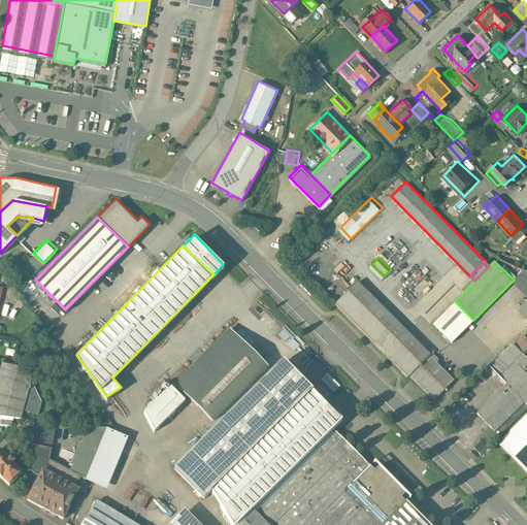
[(515,276),(518,273),(508,263),(505,266),(515,276)]
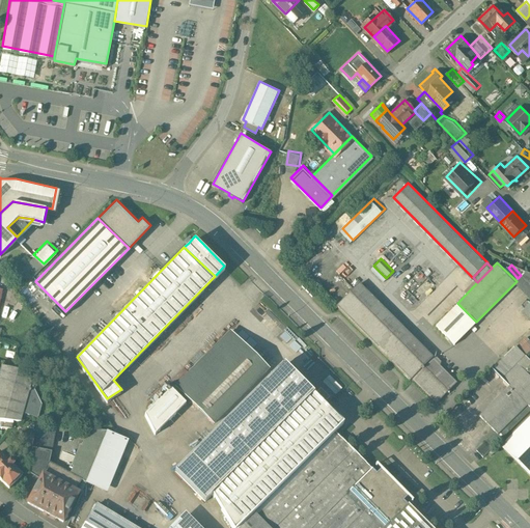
[(419,340),(359,280),(335,303),(410,378),(412,374),(425,360),(413,348),(419,340)]
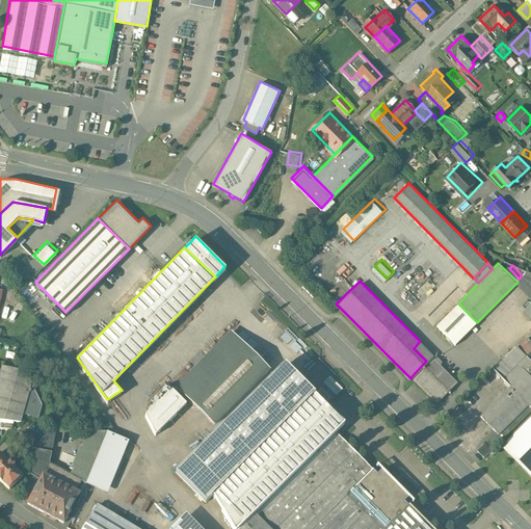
[(458,303),(437,324),(456,343),(477,322),(458,303)]
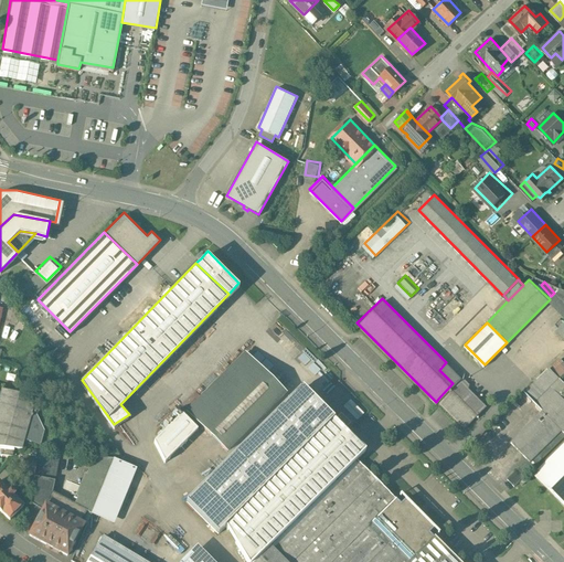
[(244,350),(187,407),(244,463),(300,405),(244,350)]
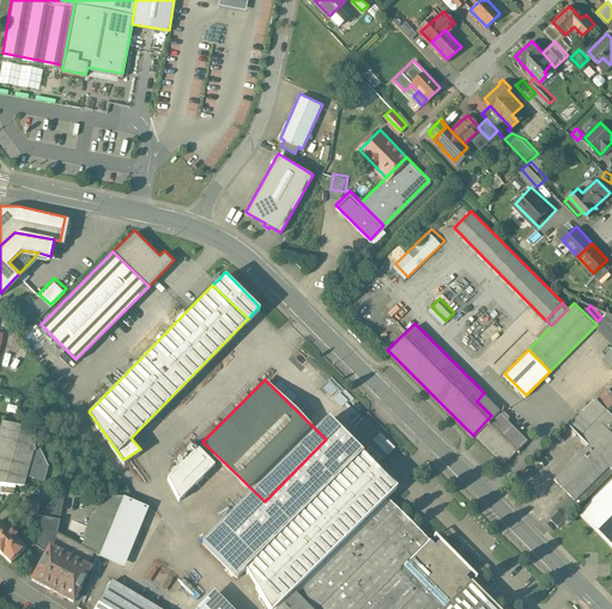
[(611,384),(600,394),(611,405),(611,384)]
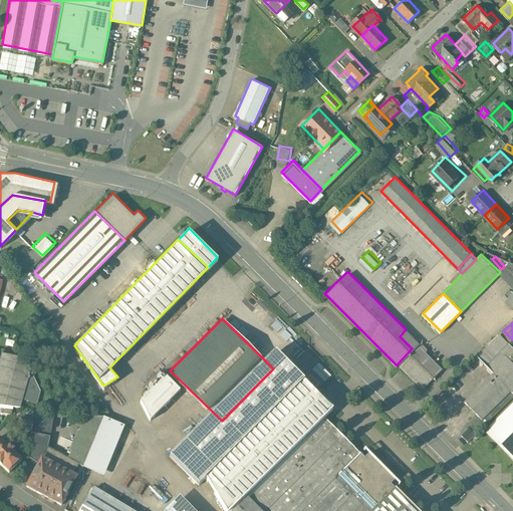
[(412,348),(399,362),(422,387),(442,366),(425,350),(428,347),(423,341),(420,343),(406,329),(400,336),(412,348)]
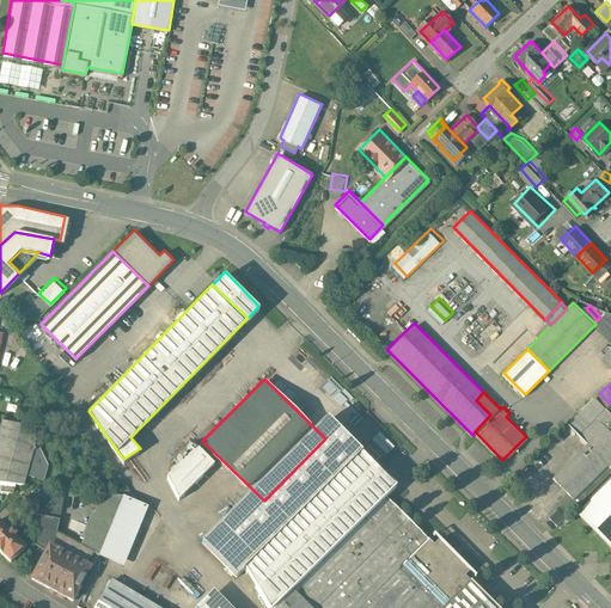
[(580,433),(598,415),(606,406),(594,394),(567,421),(580,433)]
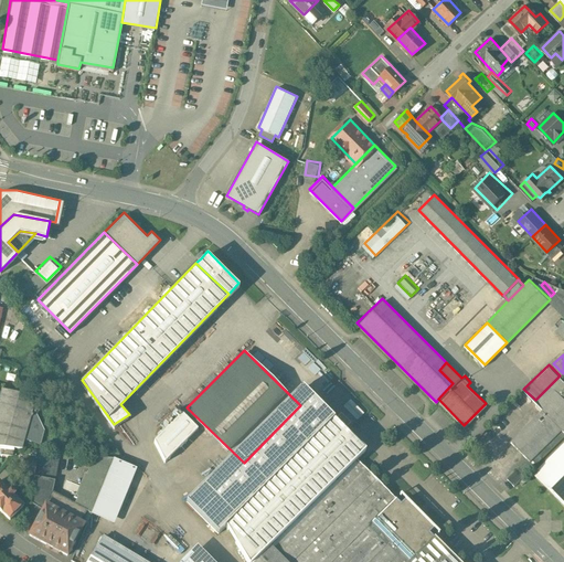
[(563,396),(560,392),(552,383),(535,400),(542,407),(509,438),(528,456),(518,465),(525,472),(563,433),(563,396)]
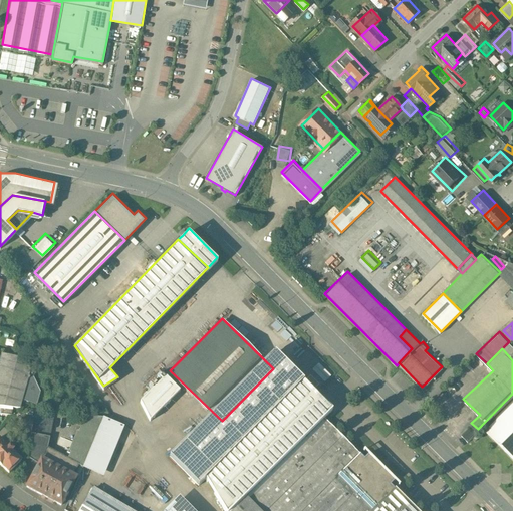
[(26,356),(0,350),(0,360),(0,361),(0,403),(21,405),(23,397),(38,402),(41,389),(26,356)]
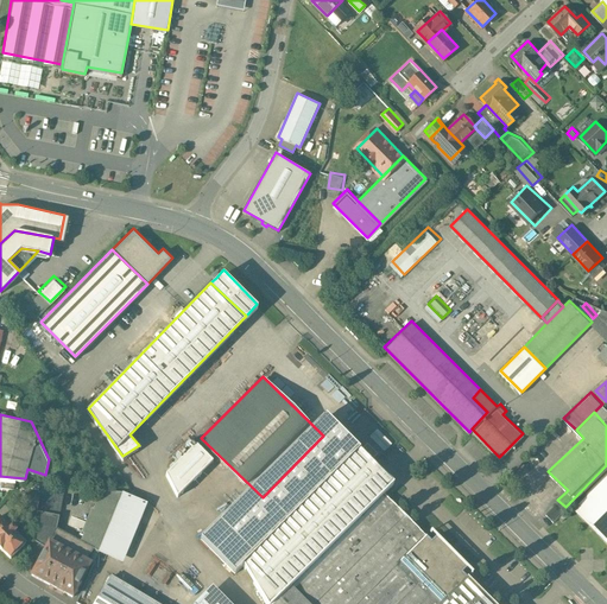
[(373,432),(386,446),(394,440),(380,425),(373,432)]
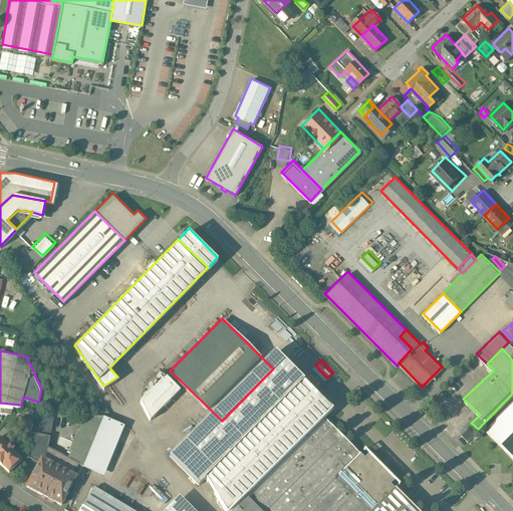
[(180,388),(166,372),(140,399),(149,419),(180,388)]
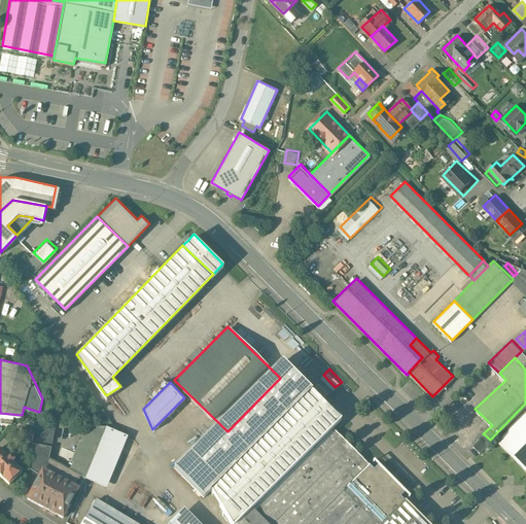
[(337,413),(311,387),(210,486),(232,523),(233,523),(240,517),(232,509),(243,496),(252,505),(332,426),(346,413),(342,409),(337,413)]
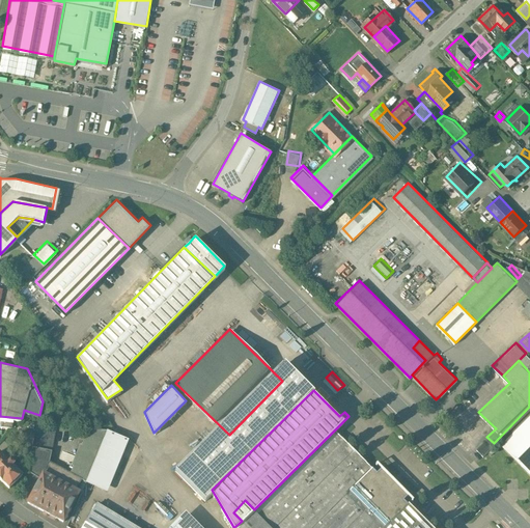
[(529,414),(510,434),(529,453),(529,414)]
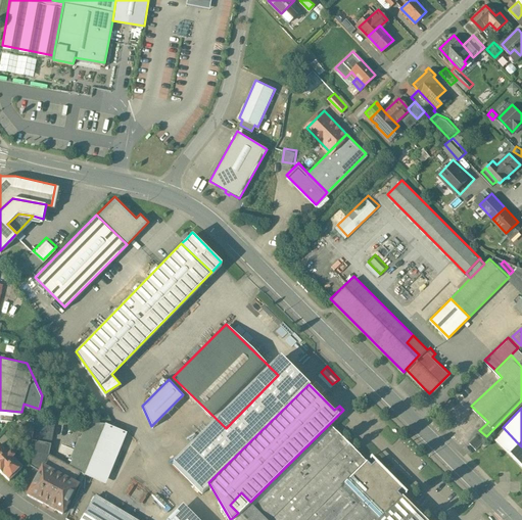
[(53,421),(35,419),(35,424),(33,437),(50,440),(53,421)]
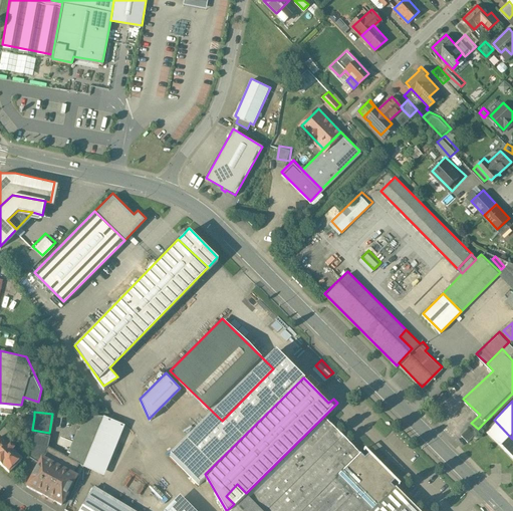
[(66,455),(81,463),(83,465),(104,414),(84,412),(66,455)]
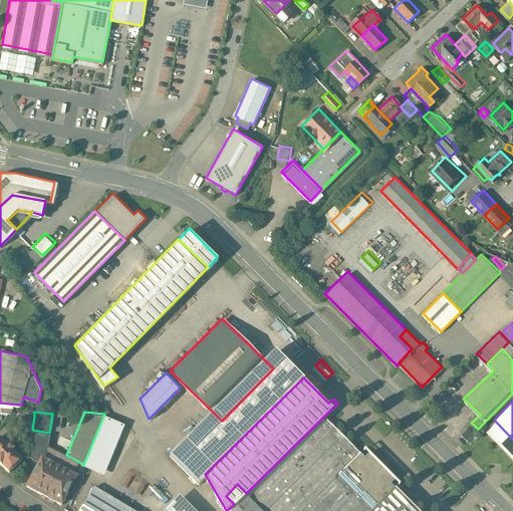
[(32,430),(34,417),(21,414),(19,428),(32,430)]
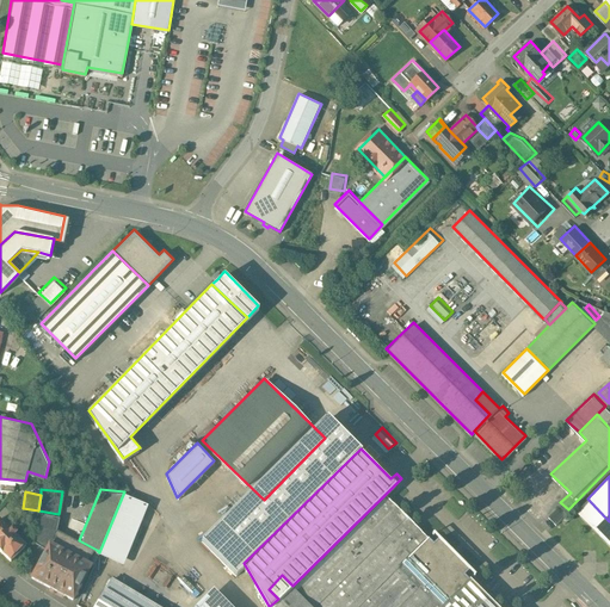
[(130,494),(124,491),(99,552),(123,563),(148,502),(130,494)]
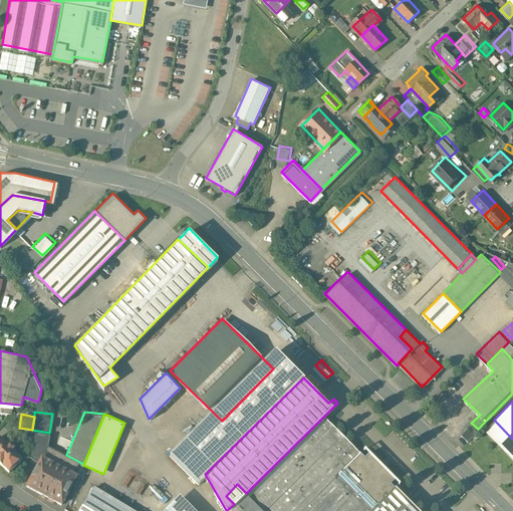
[(234,504),(227,510),(421,510),(392,481),(396,476),(369,450),(363,455),(324,416),(246,493),(234,504)]
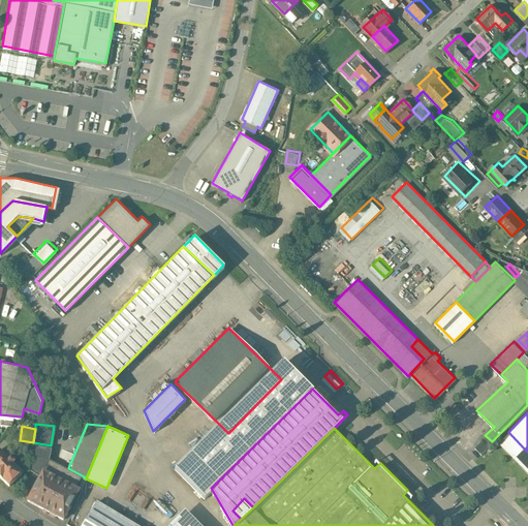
[(527,452),(508,432),(499,441),(527,469),(527,452)]
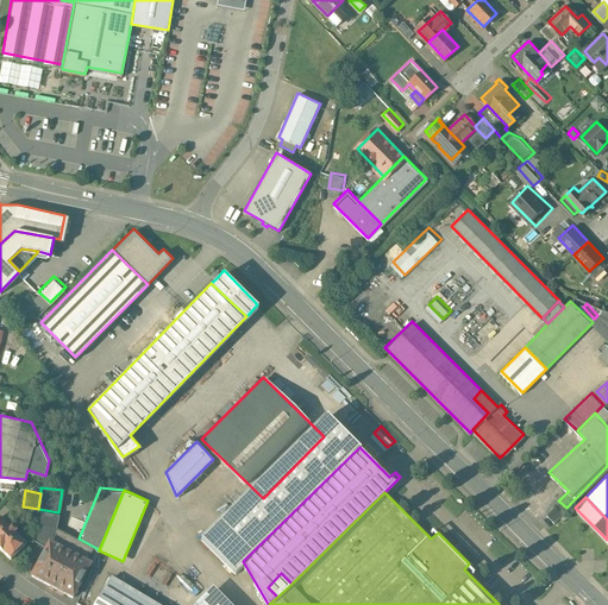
[(566,508),(558,500),(545,512),(553,521),(566,508)]
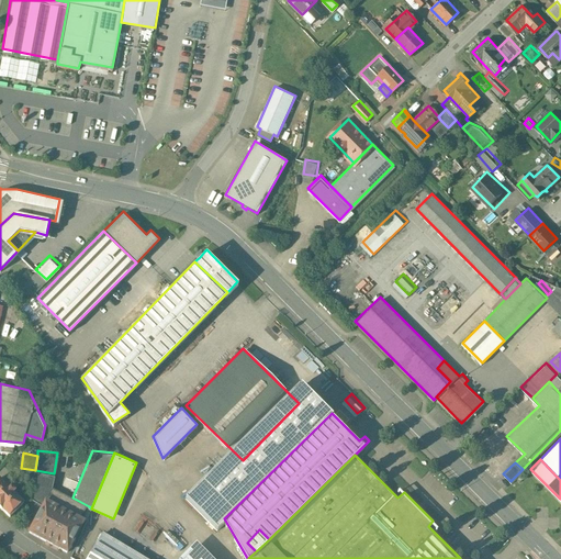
[(9,485),(0,476),(0,503),(10,514),(24,500),(14,490),(17,488),(11,482),(9,485)]
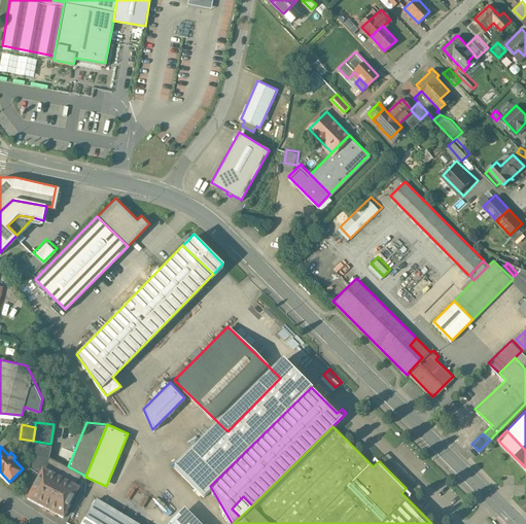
[(68,466),(48,456),(27,496),(62,515),(83,475),(68,466)]
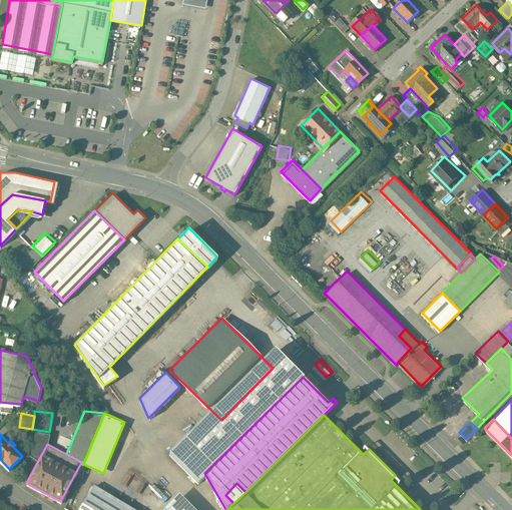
[(112,494),(94,483),(77,509),(102,509),(108,500),(112,494)]
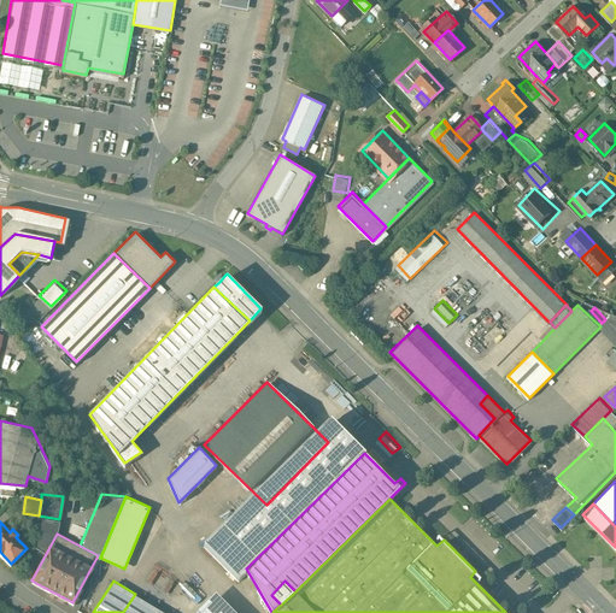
[(271,595),(281,605),(295,591),(285,581),(271,595)]
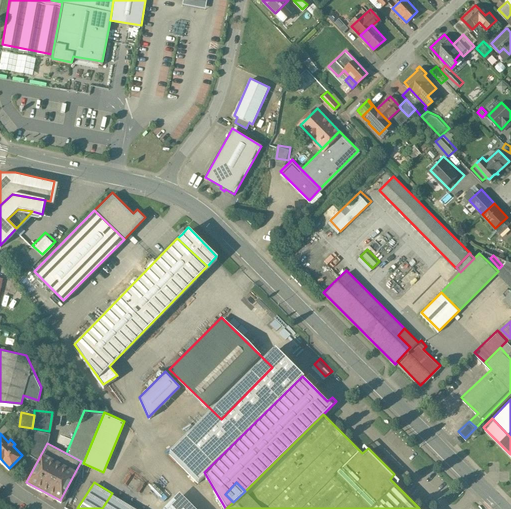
[(192,508),(177,493),(161,507),(159,508),(192,508)]
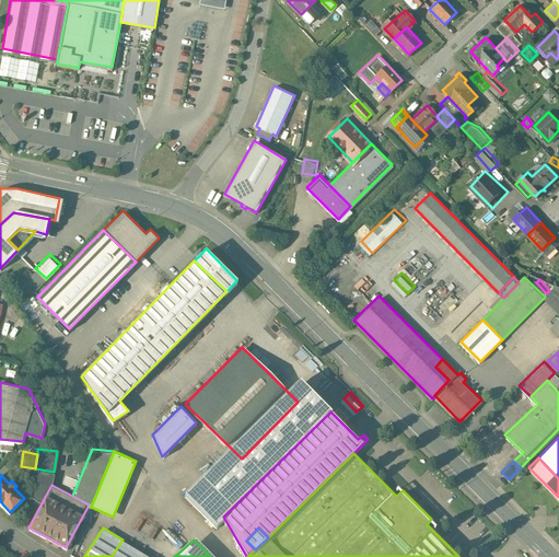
[(137,556),(118,546),(112,556),(137,556)]
